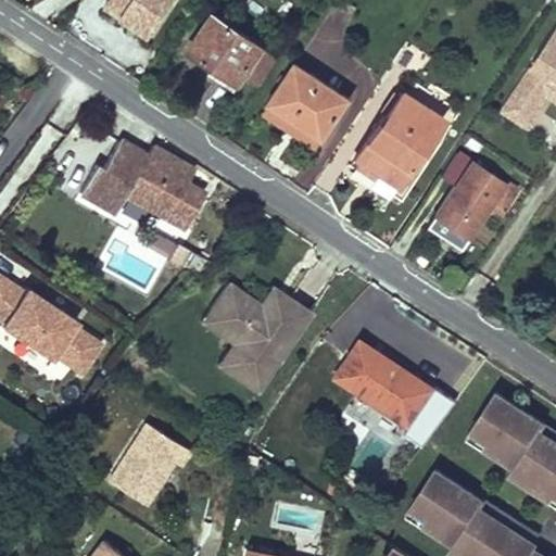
[(110,0),(103,12),(150,41),(174,0),(110,0)]
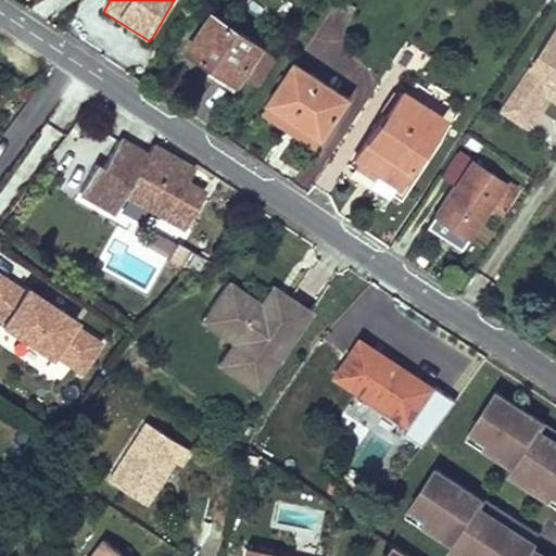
[(263,46),(213,13),(188,50),(238,83),(243,75),(263,46)]
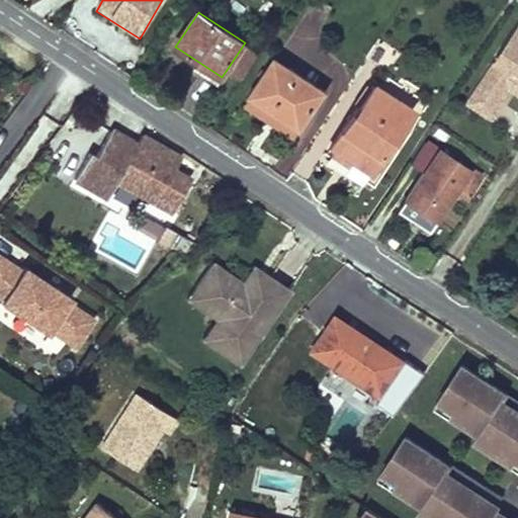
[(517,27),(482,84),(502,97),(509,86),(516,75),(517,76),(517,27)]
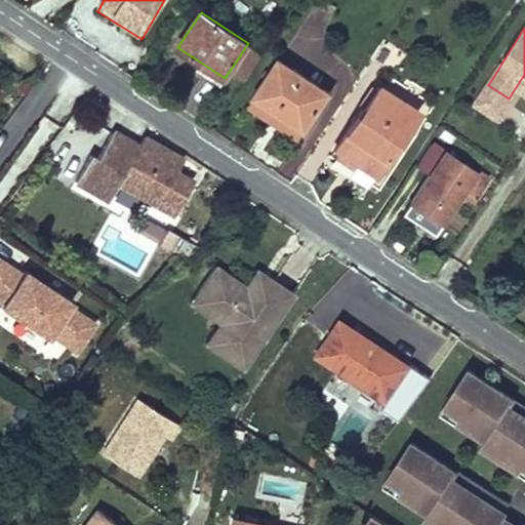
[(261,52),(248,43),(230,71),(244,80),(261,52)]
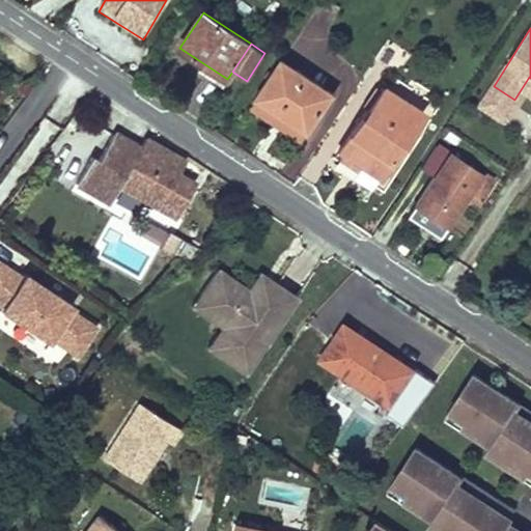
[(333,93),(281,60),(255,99),(307,133),(333,93)]
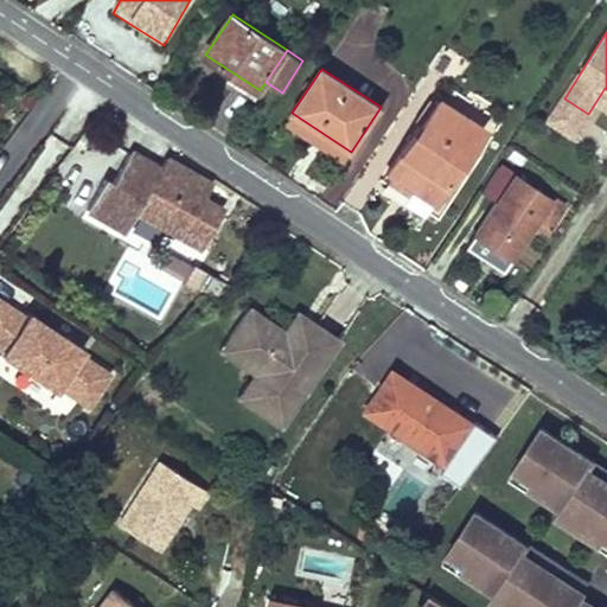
[(606,89),(605,88),(596,101),(606,107),(606,89)]
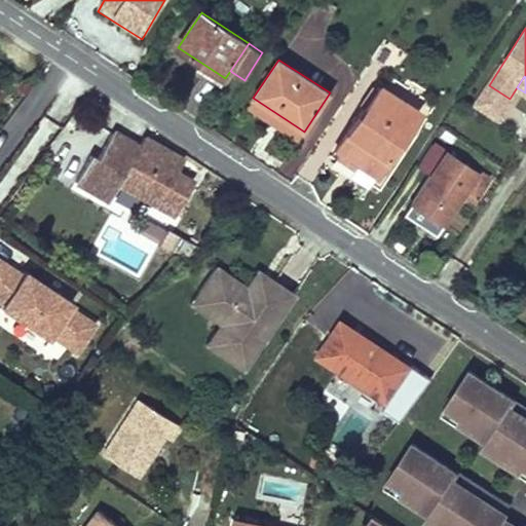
[(417,111),(377,85),(335,150),(375,177),(417,111)]
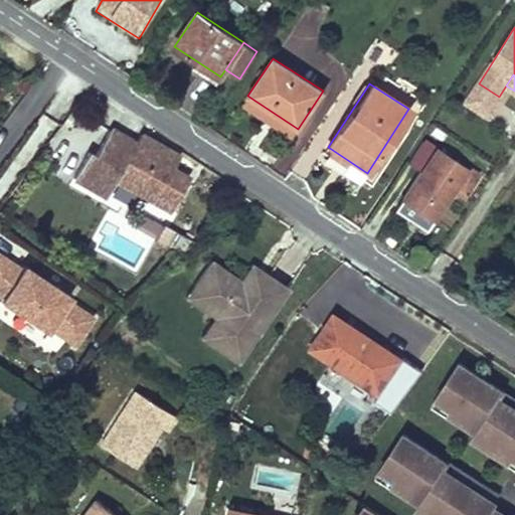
[(247,96),(242,105),(292,138),(298,129),(247,96)]
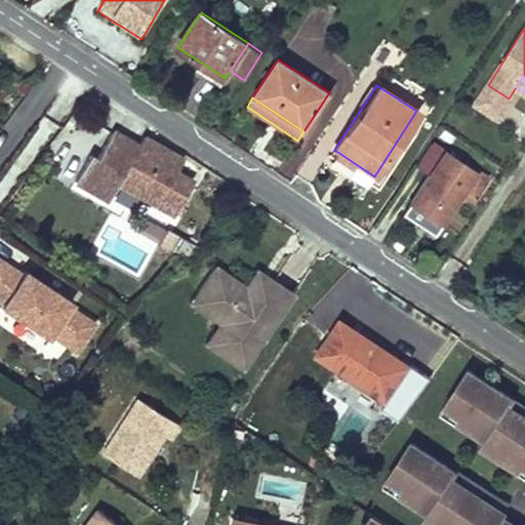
[(138,144),(118,132),(89,183),(111,196),(118,184),(148,200),(151,195),(156,198),(153,203),(173,214),(193,182),(173,171),(180,157),(144,136),(138,144)]
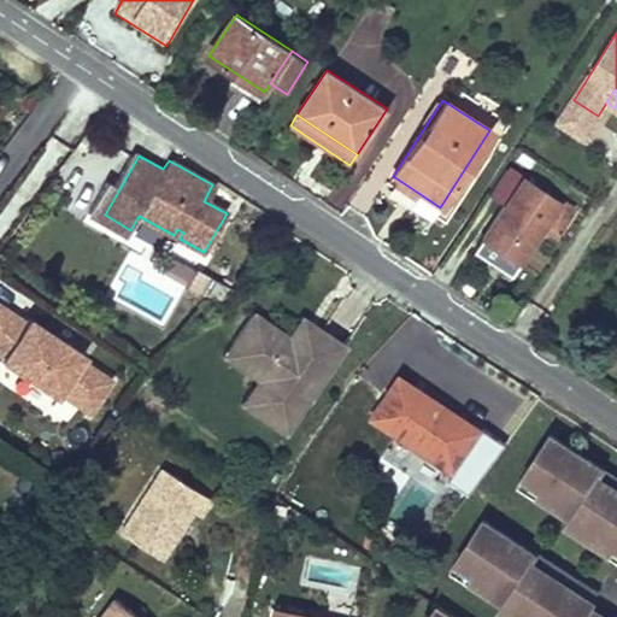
[(571,213),(506,169),(488,195),(503,206),(481,238),(518,263),(542,225),(546,221),(559,230),(571,213)]
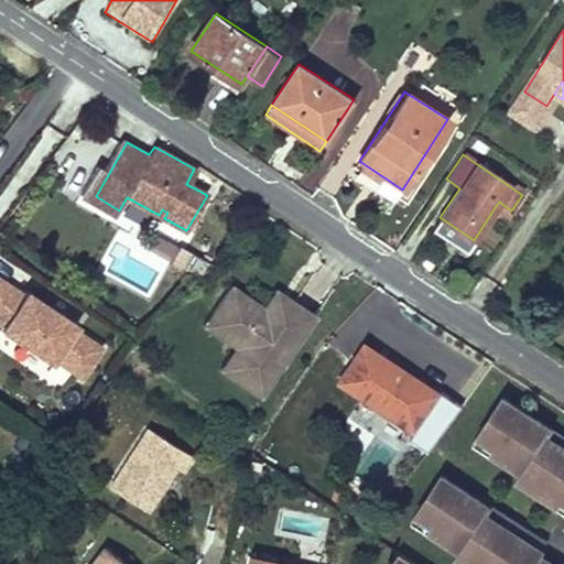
[(511,210),(499,202),(496,206),(509,215),(511,210)]
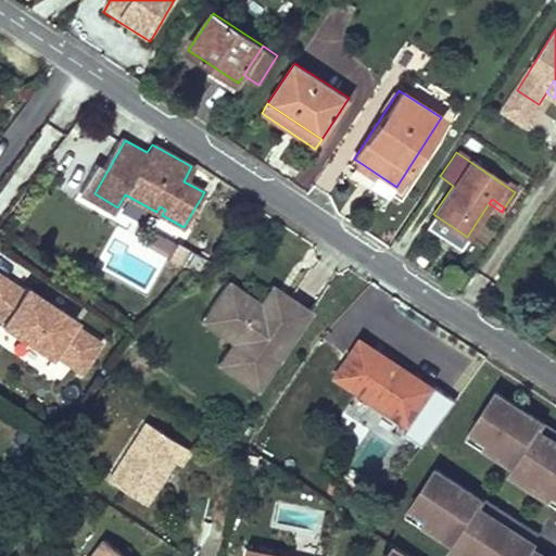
[(165,210),(160,206),(156,212),(162,215),(165,210)]
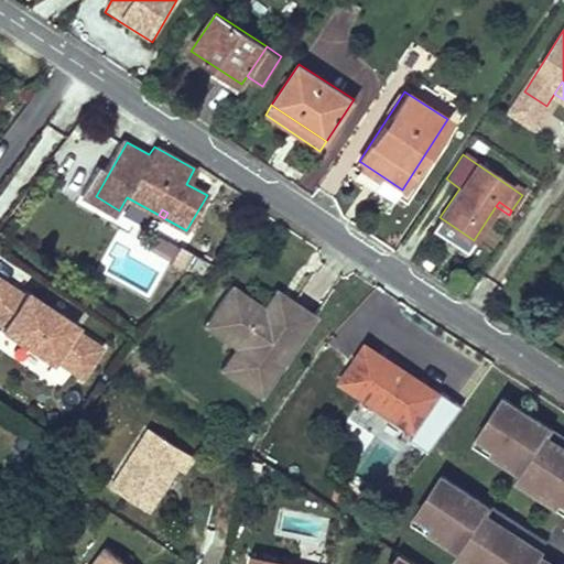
[(474,240),(440,217),(436,223),(470,245),(474,240)]
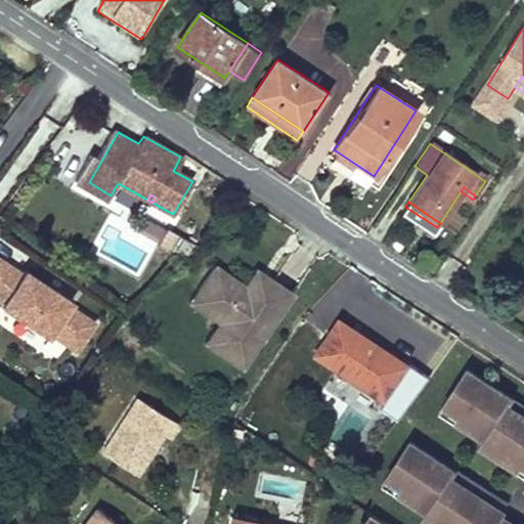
[(0,258),(0,303),(2,305),(0,307),(48,338),(50,335),(77,351),(95,322),(69,305),(71,302),(24,271),(23,273),(0,258)]
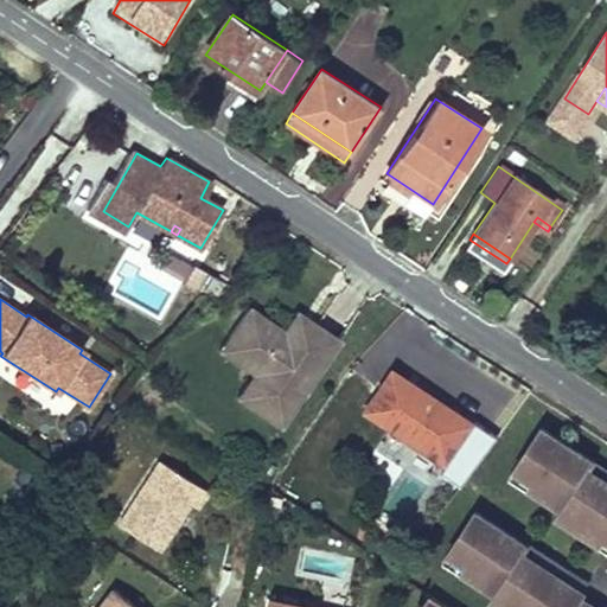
[(250,306),(232,333),(247,344),(248,350),(240,364),(255,374),(267,382),(251,406),(282,427),(337,345),(313,328),(307,337),(300,332),(302,328),(291,320),(285,330),(250,306)]
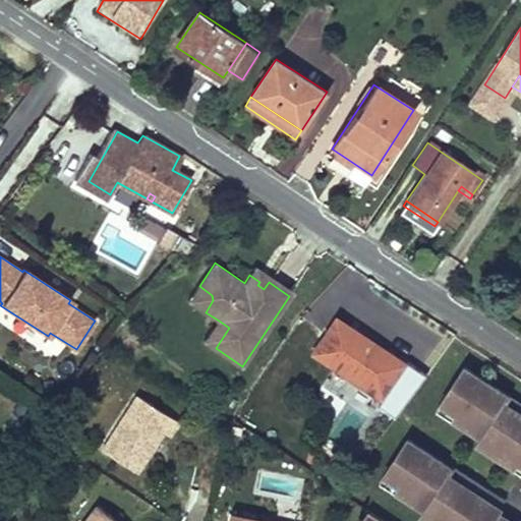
[(255,266),(249,275),(259,282),(257,285),(264,289),(269,282),(289,296),(293,290),(255,266)]
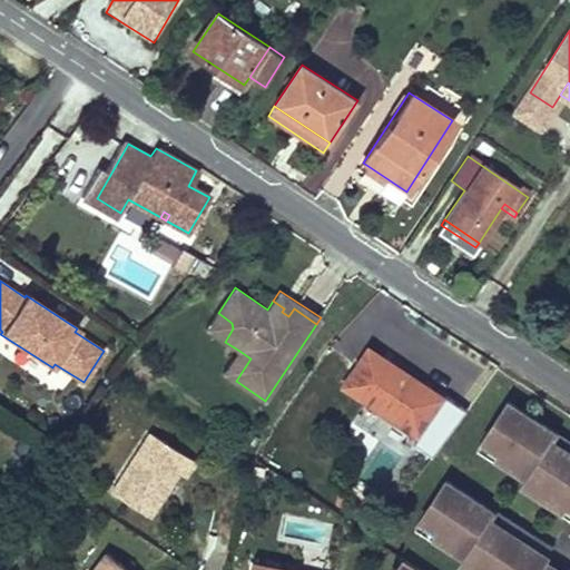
[(232,323),(218,313),(207,330),(225,342),(233,328),(232,323)]
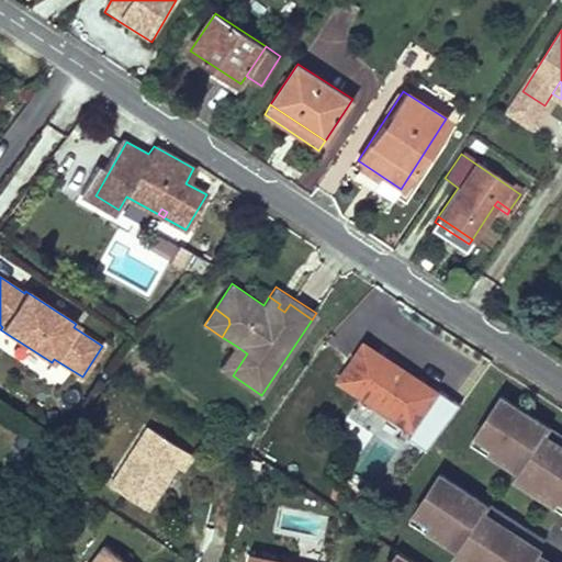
[(247,353),(236,346),(222,369),(233,375),(247,353)]
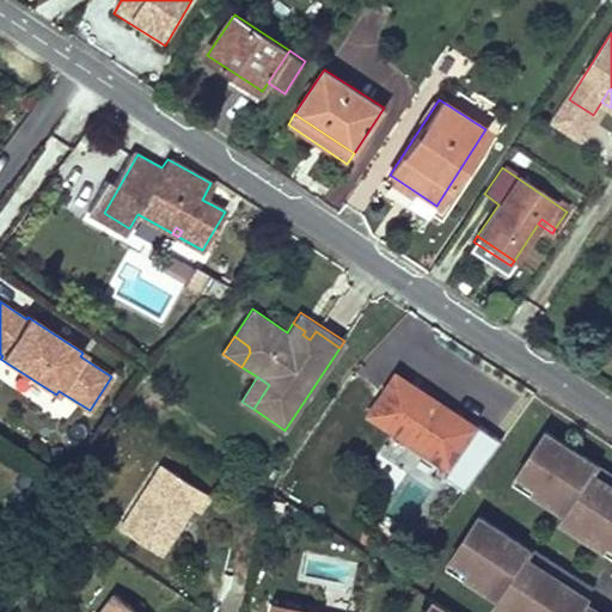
[(415,395),(392,379),(368,414),(450,469),(477,428),(418,389),(415,395)]
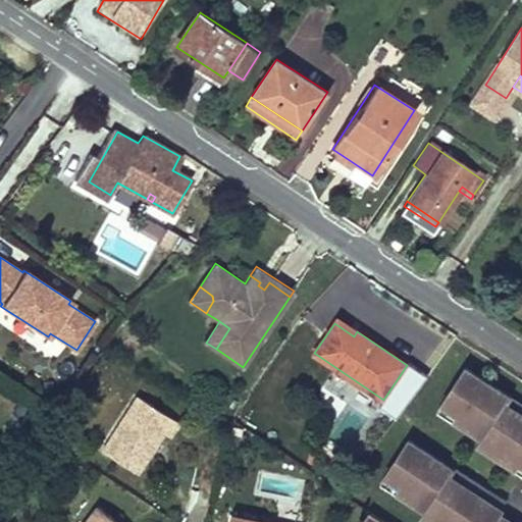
[(513,397),(468,366),(444,402),(459,412),(461,408),(490,428),(509,403),(513,397)]
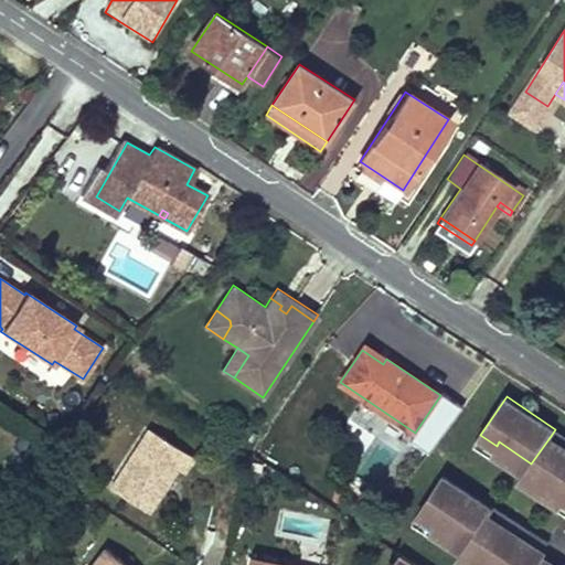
[(194,457),(150,428),(112,487),(150,511),(179,468),(184,472),(194,457)]
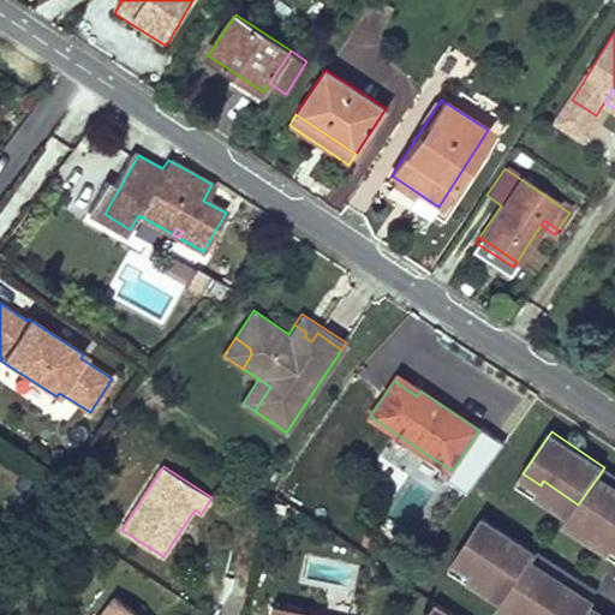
[(578,505),(543,481),(541,485),(523,473),(517,482),(569,518),(578,505)]
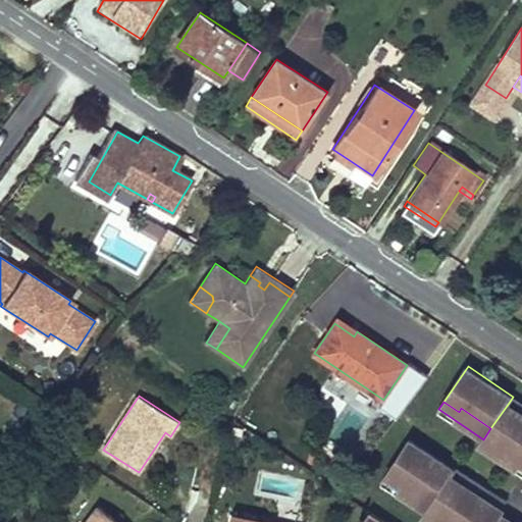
[(521,459),(491,438),(484,450),(521,474),(521,465),(519,463),(521,459)]
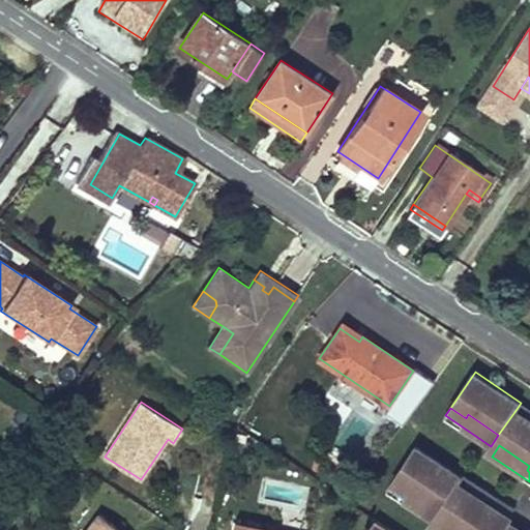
[(443,512),(461,486),(465,479),(418,449),(394,487),(410,497),(412,493),(443,512)]
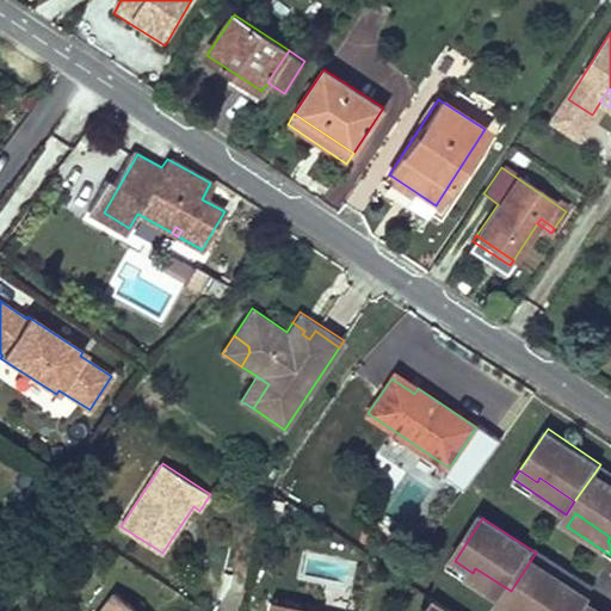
[(351,544),(337,535),(329,548),(343,557),(351,544)]
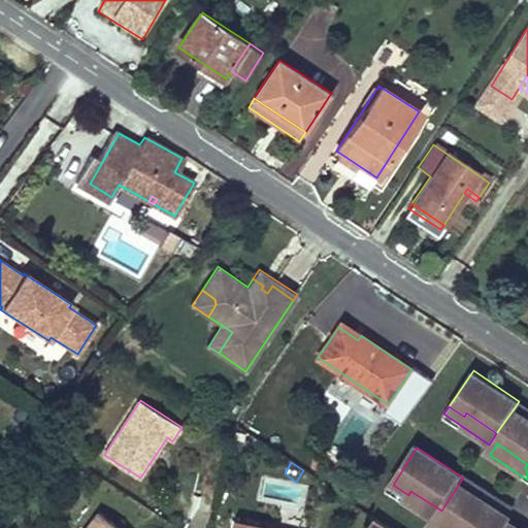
[(516,508),(464,474),(463,477),(459,484),(441,510),(447,515),(464,487),(486,500),(487,498),(499,506),(497,508),(510,517),(516,508)]
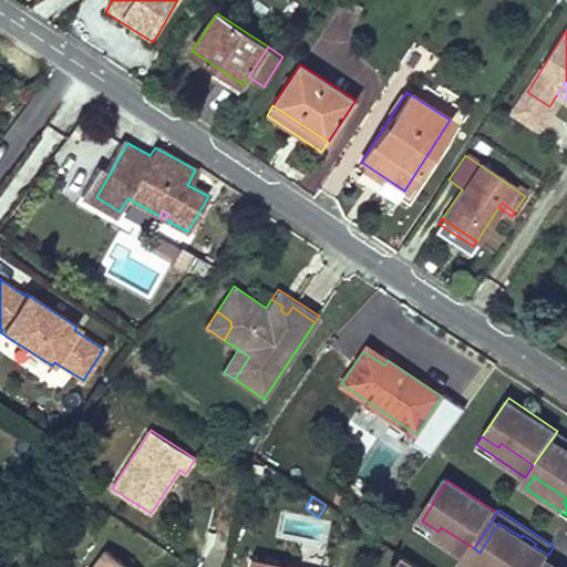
[(474,548),(441,527),(439,532),(422,521),(416,528),(466,560),(474,548)]
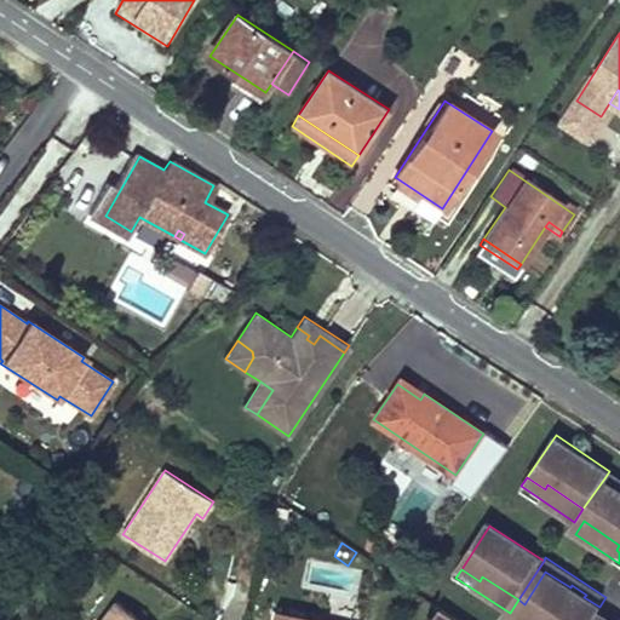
[(596,619),(592,618),(597,612),(600,607),(584,597),(586,595),(572,585),(570,587),(545,572),(524,604),(521,612),(534,619),(596,619)]
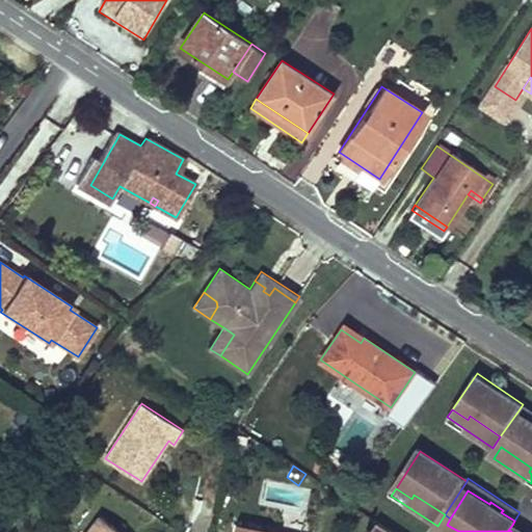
[(122,531),(100,515),(86,531),(122,531)]
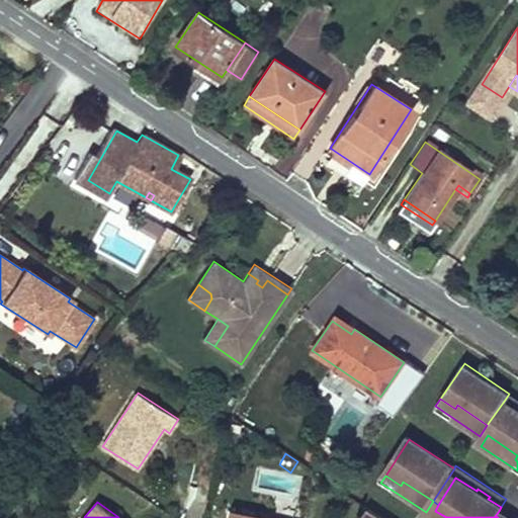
[(384,517),(368,507),(359,517),(384,517)]
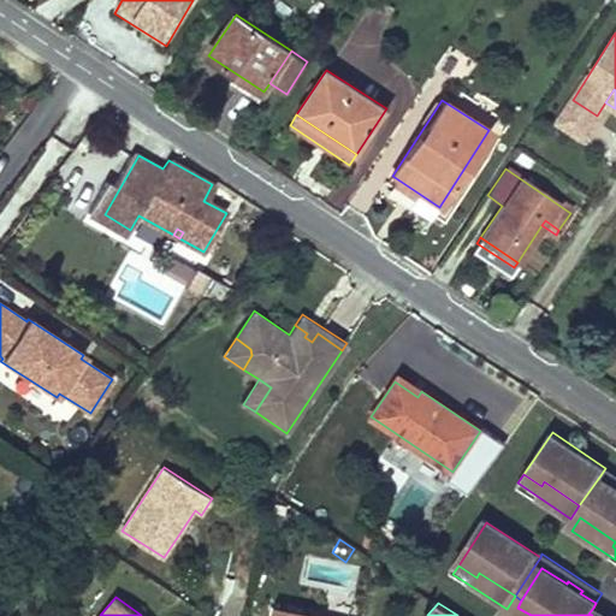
[(324,615),(273,605),(270,615),(324,615)]
